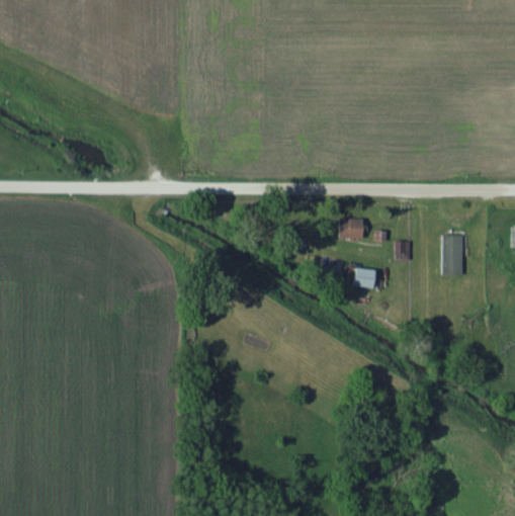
[(340,237),(363,237),(363,218),(340,218),(340,237)]
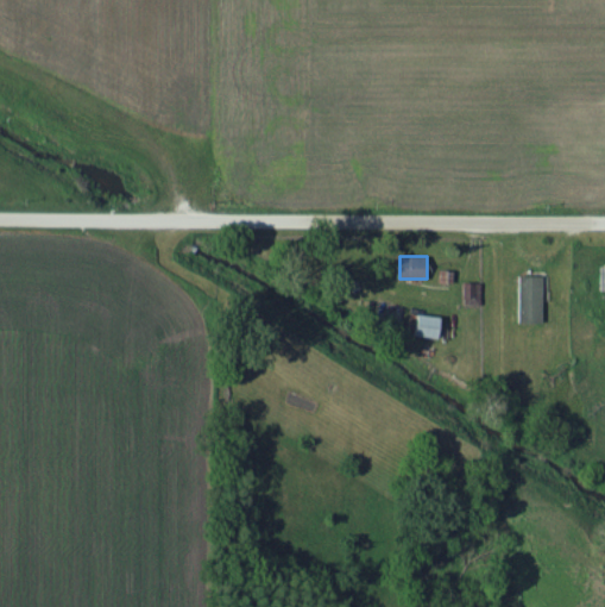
[(546,321),(546,275),(521,275),(521,321),(546,321)]
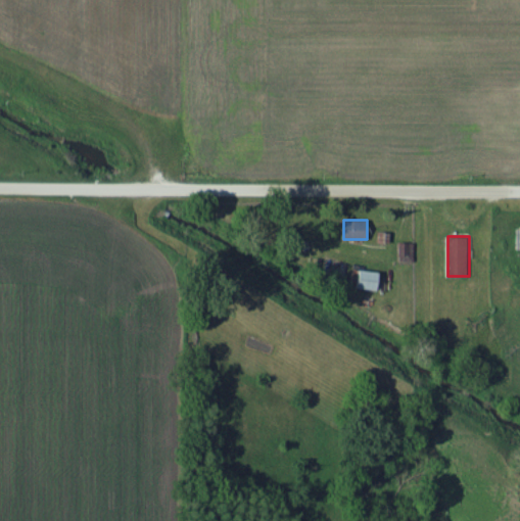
[(400,261),(416,261),(416,242),(400,242),(400,261)]
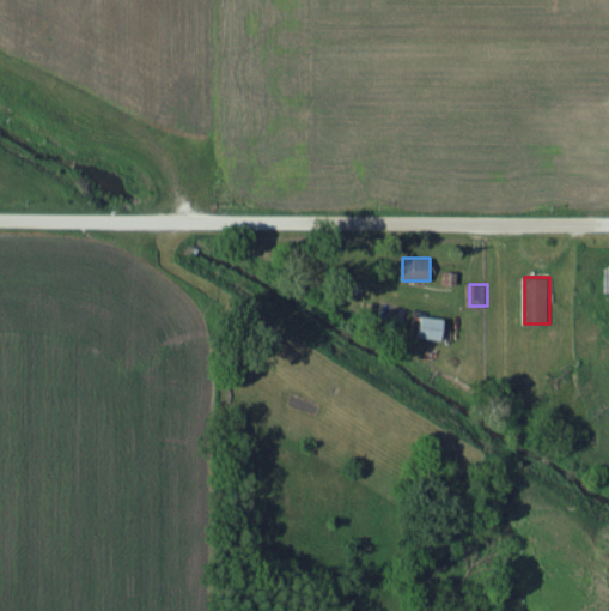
[(419,337),(443,340),(445,320),(421,316),(419,337)]
